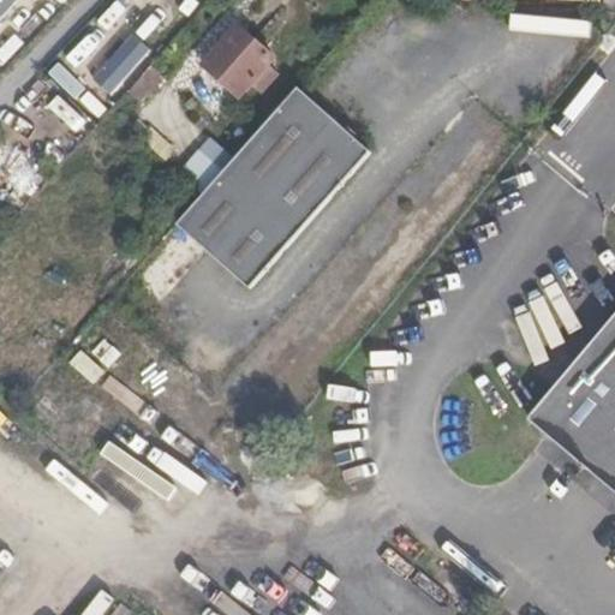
[(0,0),(0,24),(19,0),(0,0)]
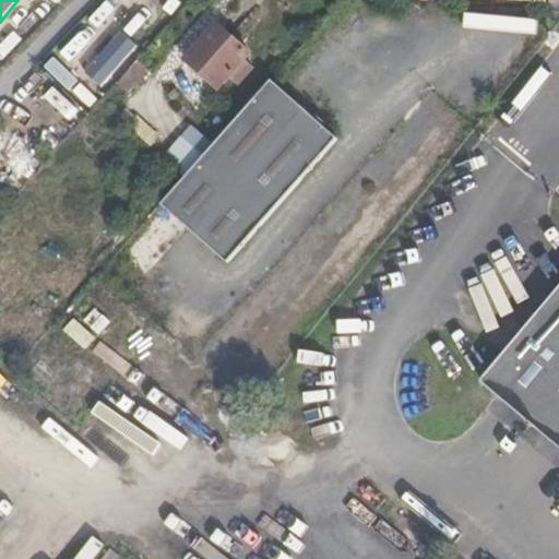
[(138,23),(108,55),(121,67),(151,35),(138,23)]
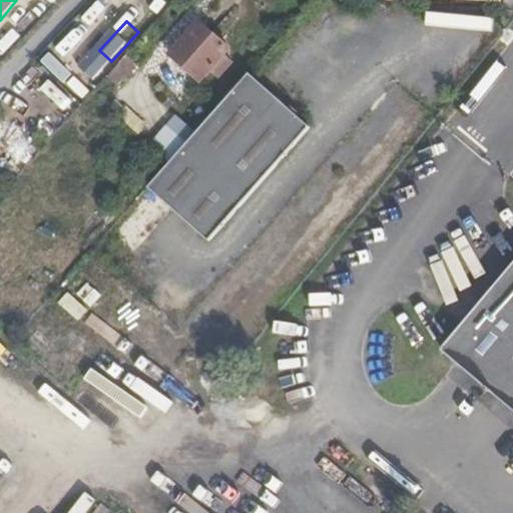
[(228,49),(198,21),(170,52),(200,79),(228,49)]
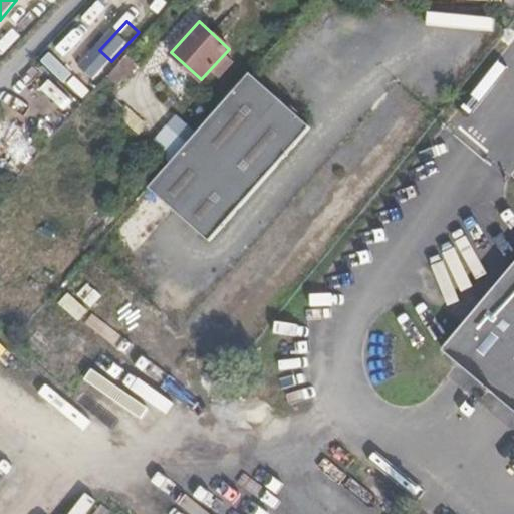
[(120,86),(139,66),(129,56),(110,76),(120,86)]
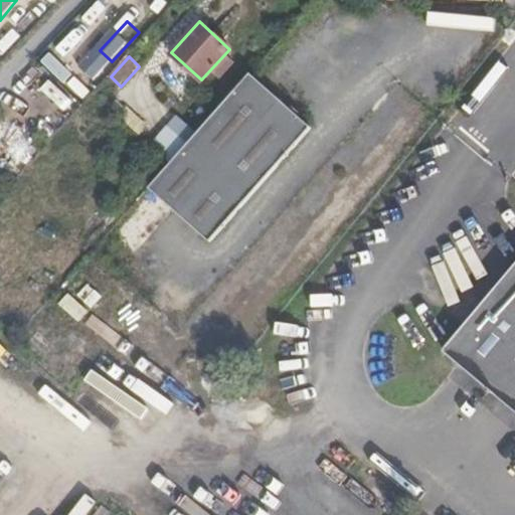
[(307,125),(249,72),(217,109),(169,162),(148,185),(208,237),(307,125)]
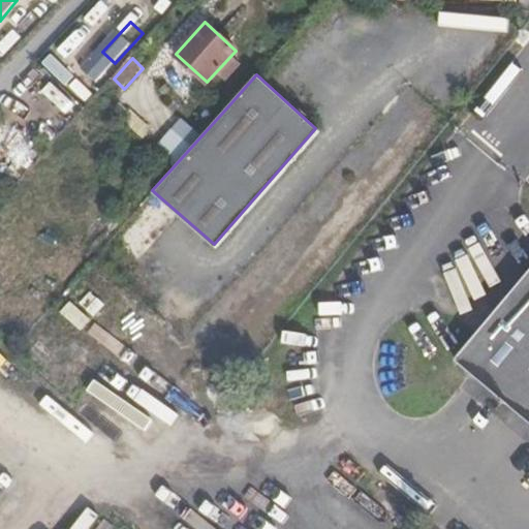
[(129,308),(137,294),(101,272),(93,285),(129,308)]
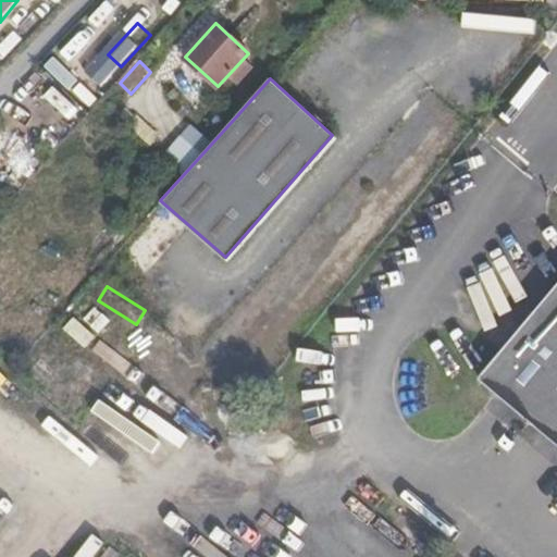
[(556,286),(498,355),(482,375),(480,382),(481,386),(494,397),(556,450),(556,286)]
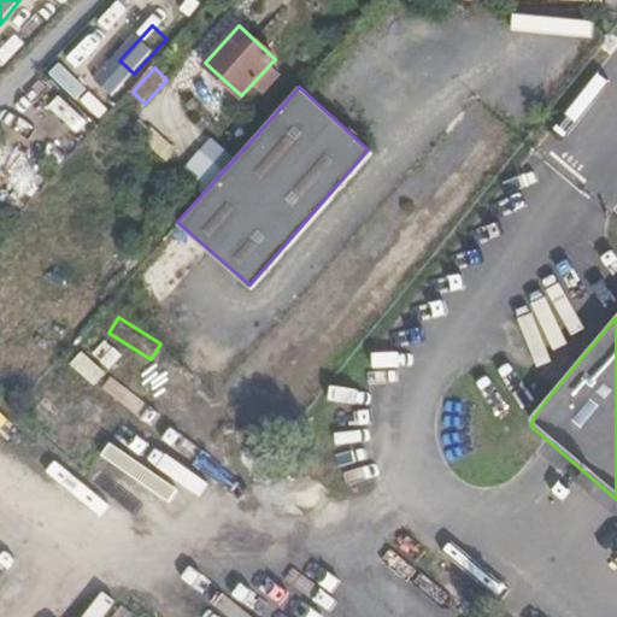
[(103,336),(30,411),(88,466),(128,425),(92,391),(124,358),(103,336)]
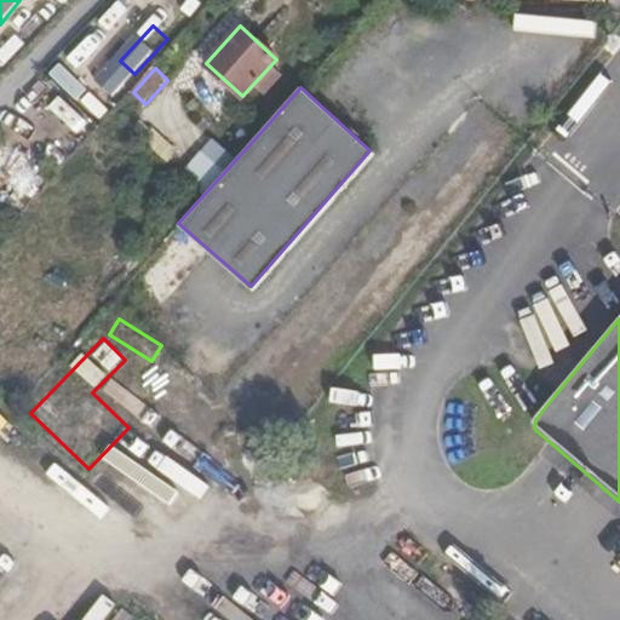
[(136,380),(120,395),(151,430),(168,415),(136,380)]
